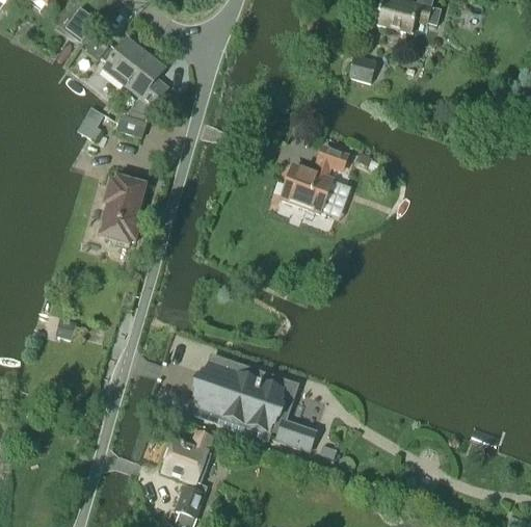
[(375,22),(412,31),(415,19),(427,22),(437,24),(442,8),(432,6),(433,0),(417,0),(417,1),(416,5),(395,0),(381,0),(375,22)]
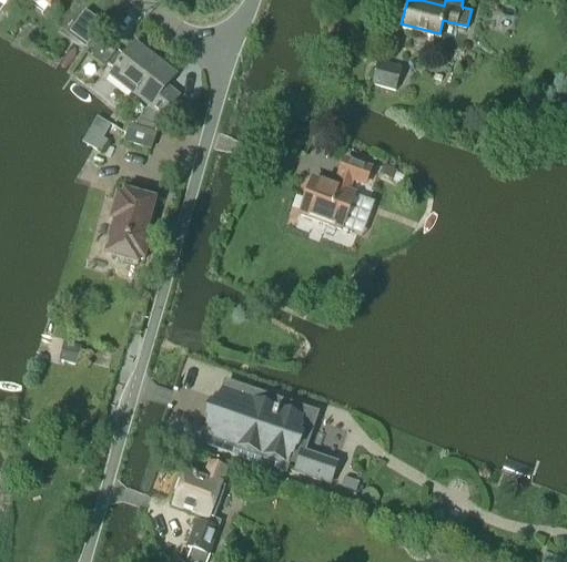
[(67,29),(82,41),(84,38),(88,41),(104,21),(87,8),(77,20),(74,19),(67,29)]
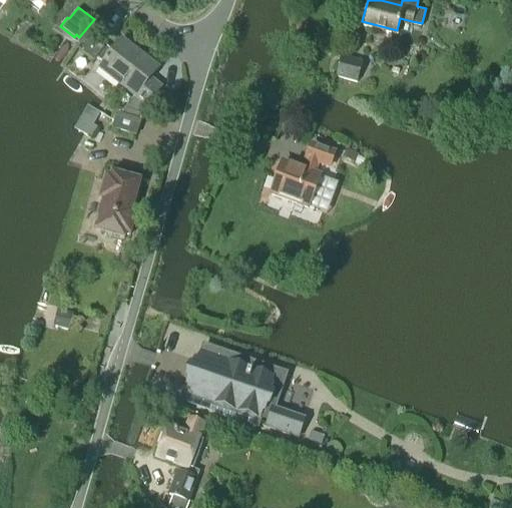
[(97,54),(103,46),(90,36),(81,48),(94,58),(97,54)]
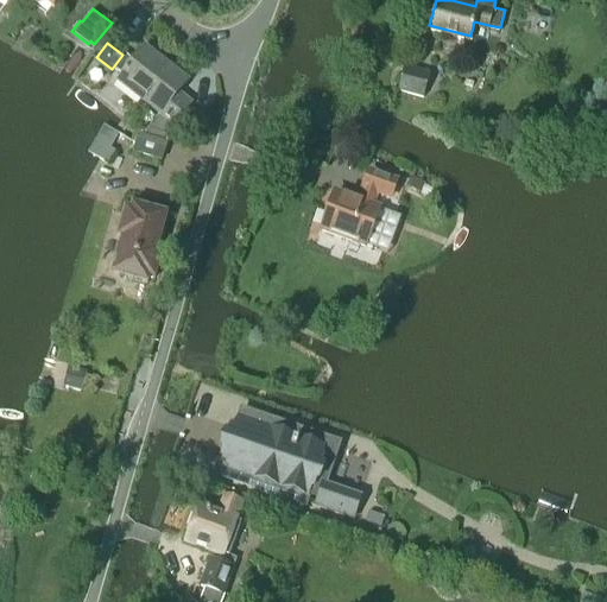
[(118,77),(160,111),(149,126),(162,130),(168,121),(172,125),(193,100),(178,89),(188,77),(145,43),(134,57),(126,50),(122,55),(115,64),(124,71),(118,77)]
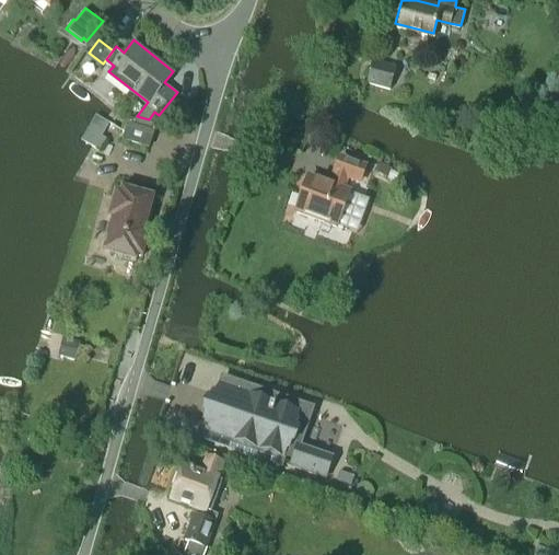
[(391,87),(396,65),(373,58),(368,80),(391,87)]
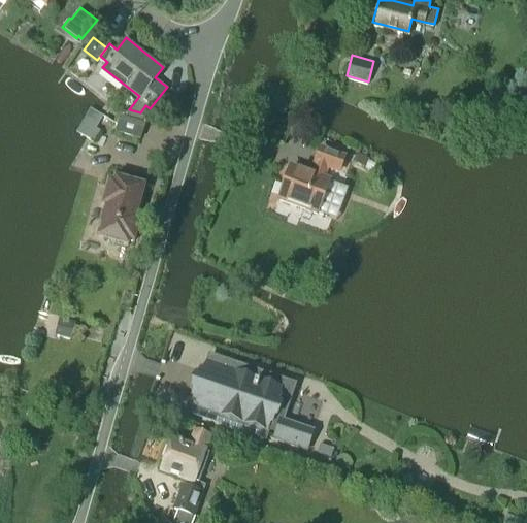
[(91,105),(76,129),(94,138),(99,128),(96,126),(103,112),(100,110),(91,105)]
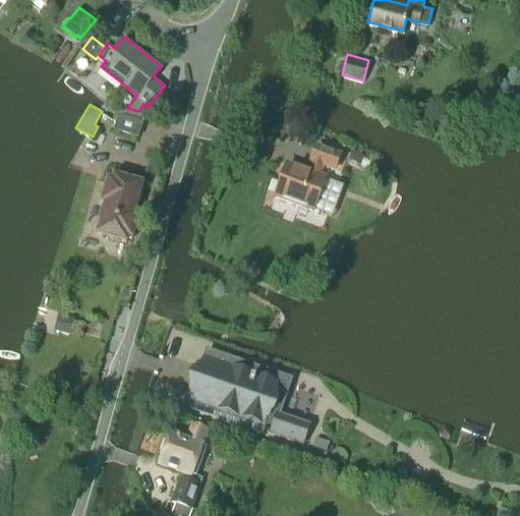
[(138,111),(127,108),(117,104),(112,118),(118,120),(116,127),(137,134),(142,120),(145,113),(138,111)]
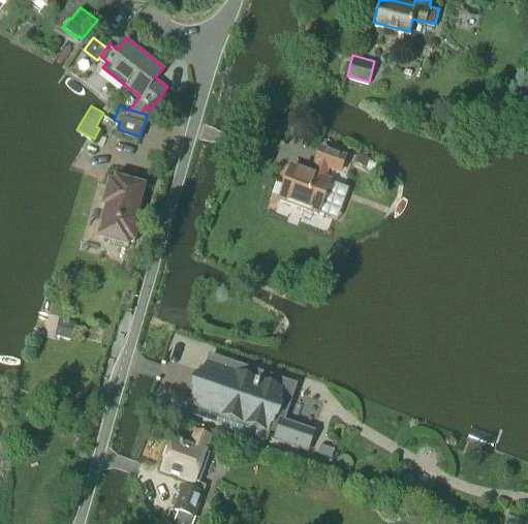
[(340,167),(344,154),(321,146),(316,159),(318,160),(314,172),(292,163),(280,196),(317,211),(330,177),(323,175),(328,163),(340,167)]
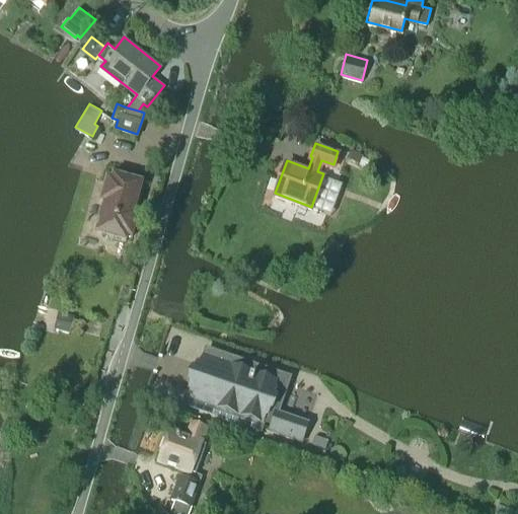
[(104,203),(96,230),(126,238),(127,236),(132,237),(139,213),(134,211),(142,180),(114,172),(112,177),(107,175),(99,202),(104,203)]
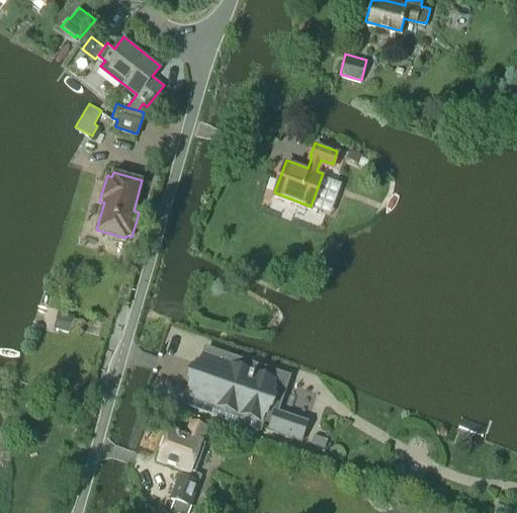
[(64,311),(59,326),(69,329),(74,314),(64,311)]
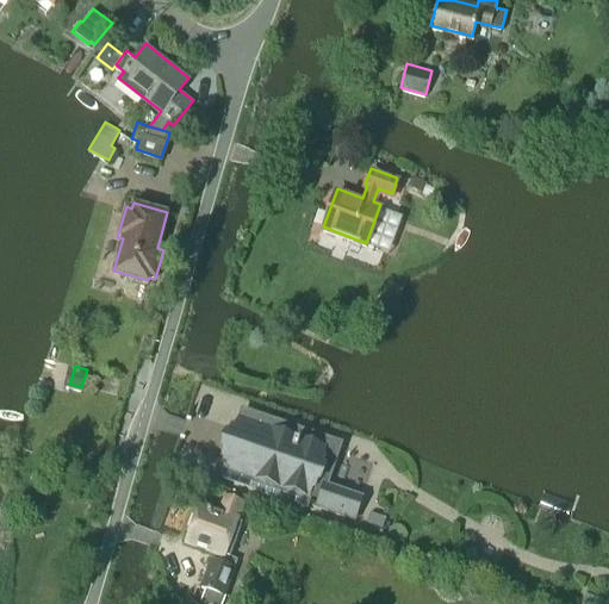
[(311,491),(321,494),(324,481),(327,483),(340,441),(243,409),(237,425),(232,424),(231,431),(228,430),(223,448),(225,448),(223,455),(228,456),(222,474),(306,503),(311,491)]
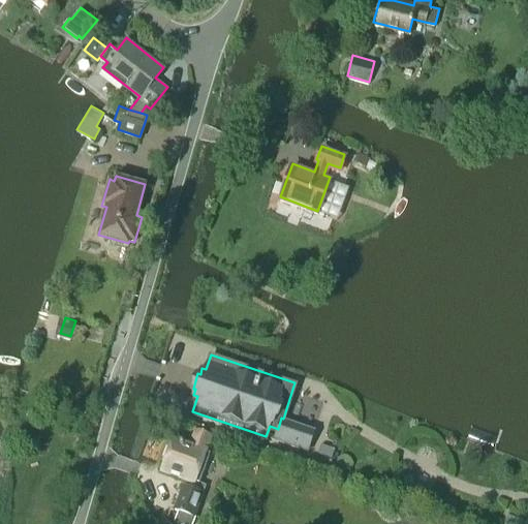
[(314,429),(283,419),(281,418),(278,429),(275,437),(308,448),(314,429)]
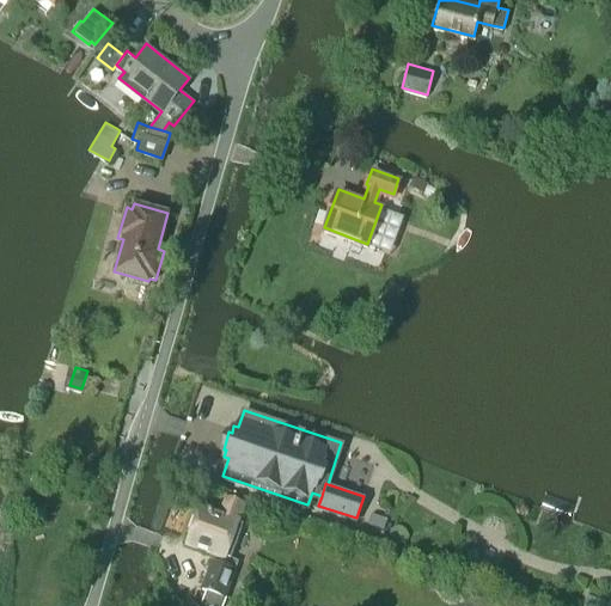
[(225,594),(236,567),(238,558),(231,556),(243,522),(238,520),(244,502),(226,495),(219,513),(201,507),(188,540),(215,551),(202,586),(207,588),(202,600),(215,605),(221,605),(227,595),(225,594)]
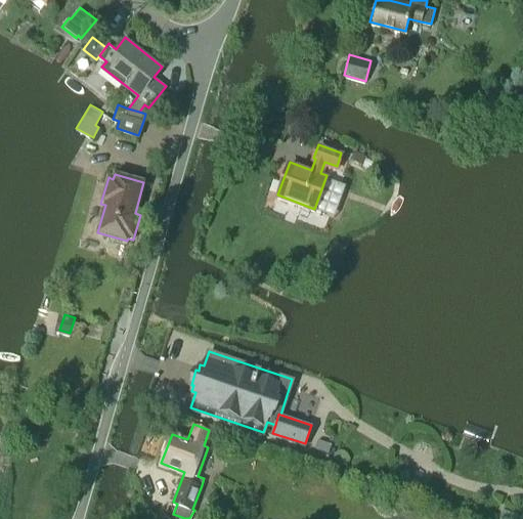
[(522,514),(503,508),(498,518),(522,518),(522,514)]
